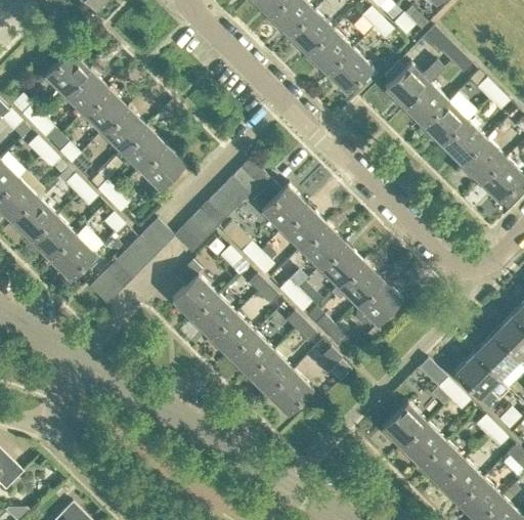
[(103,0),(86,0),(95,8),(103,0)]
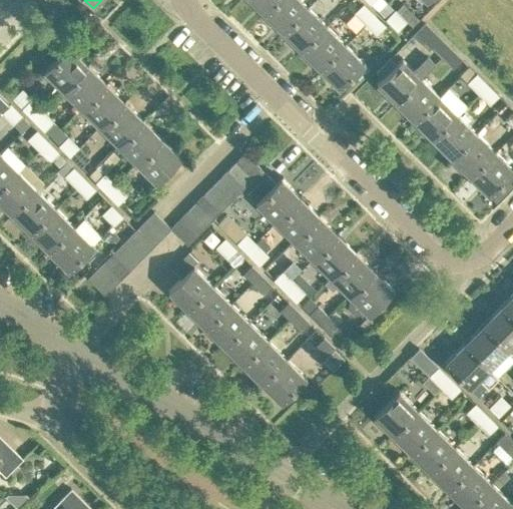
[(245,0),(264,17),(280,0),(245,0)]
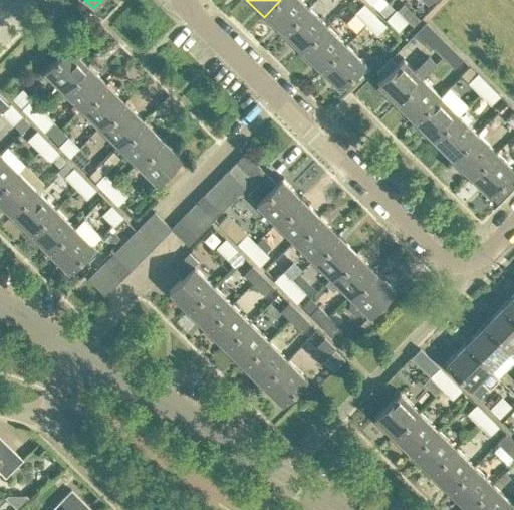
[(280,0),(264,17),(282,35),(308,10),(298,0),(280,0)]
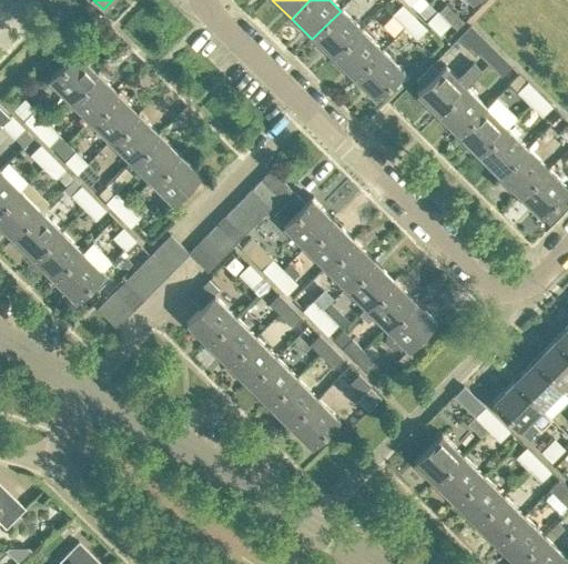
[(41,13),(39,4),(30,2),(24,8),(27,17),(34,19),(41,13)]
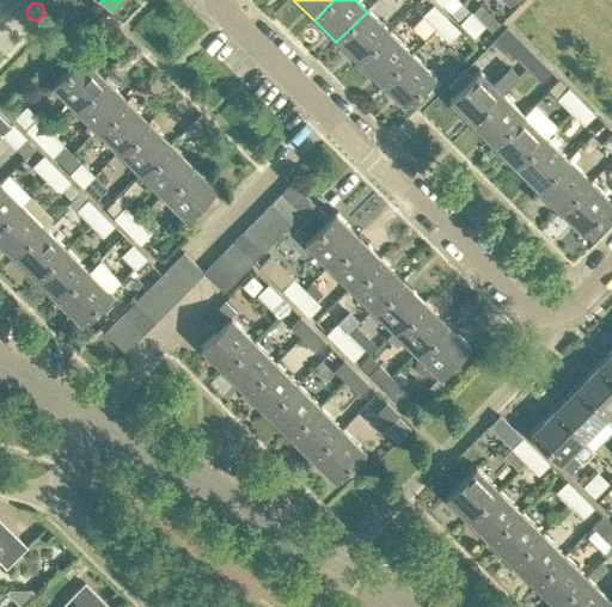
[(422,18),(435,31),(445,22),(433,8),(422,18)]
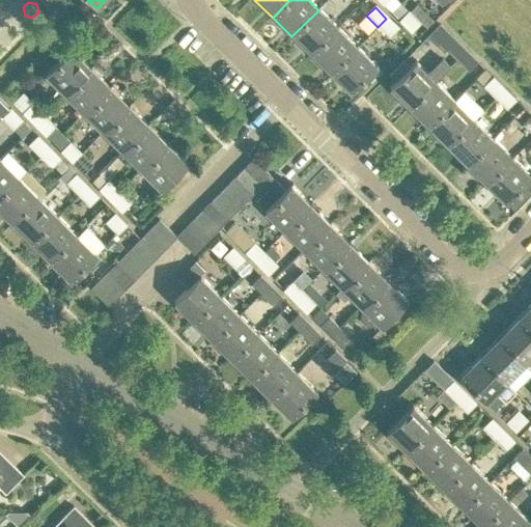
[(291,36),(311,56),(337,29),(318,10),(291,36)]
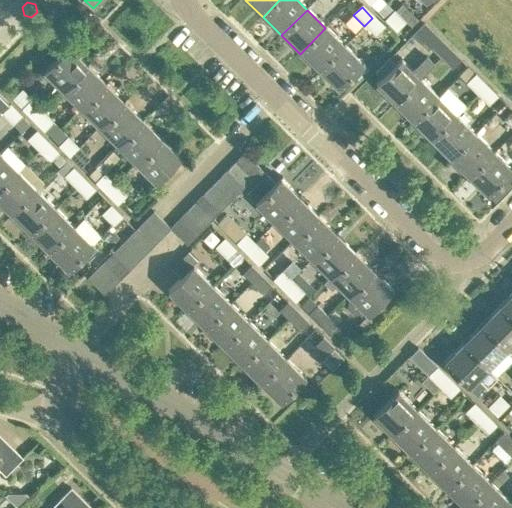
[(385,22),(396,32),(404,24),(393,13),(385,22)]
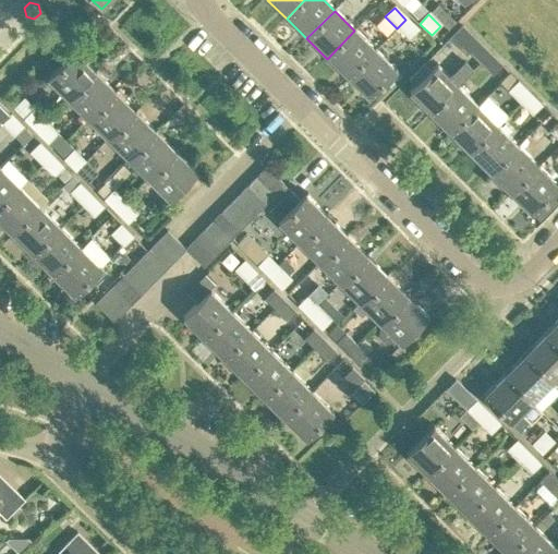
[(405,20),(397,28),(409,40),(417,31),(405,20)]
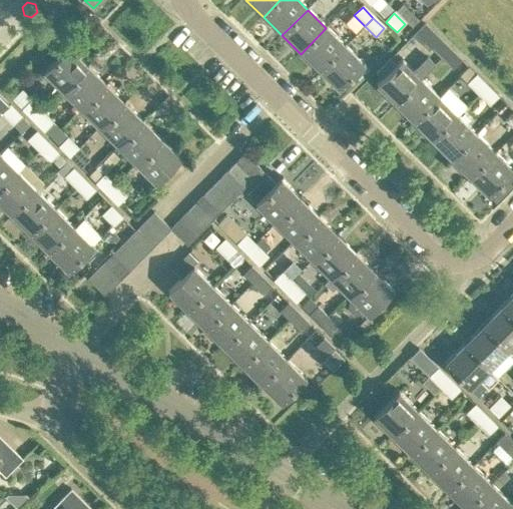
[(301,54),(319,72),(345,47),(326,28),(301,54)]
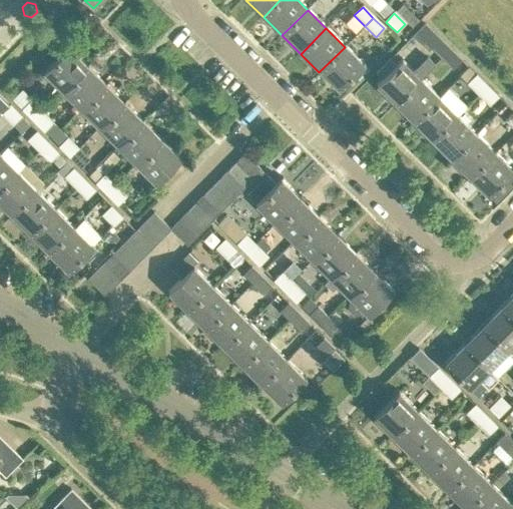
[(430,49),(441,59),(449,51),(439,40),(430,49)]
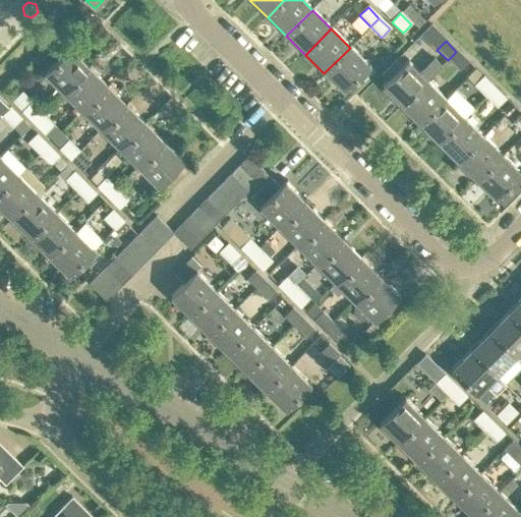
[(350,48),(324,73),(343,93),(369,66),(350,48)]
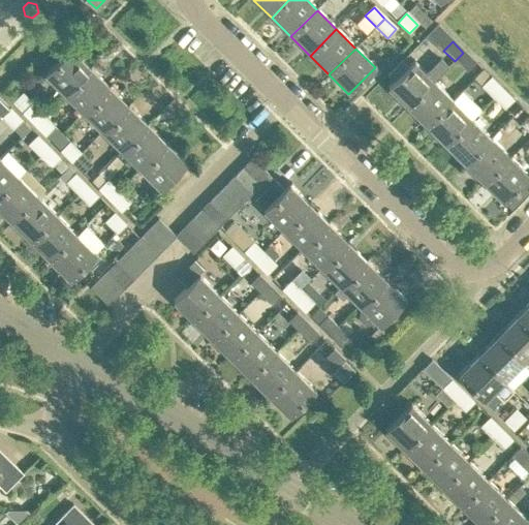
[(43,76),(63,95),(90,69),(70,50),(43,76)]
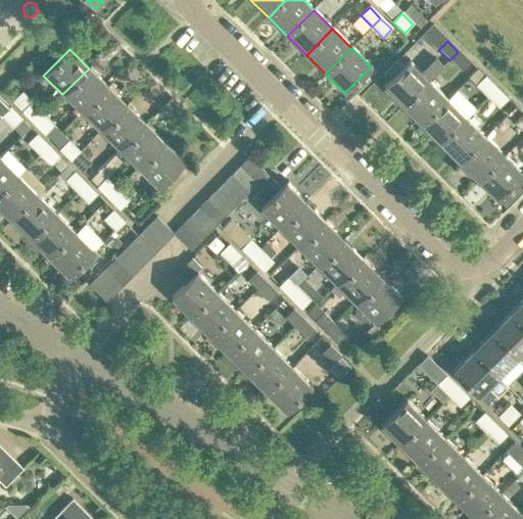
[(458,52),(449,60),(461,72),(469,62),(458,52)]
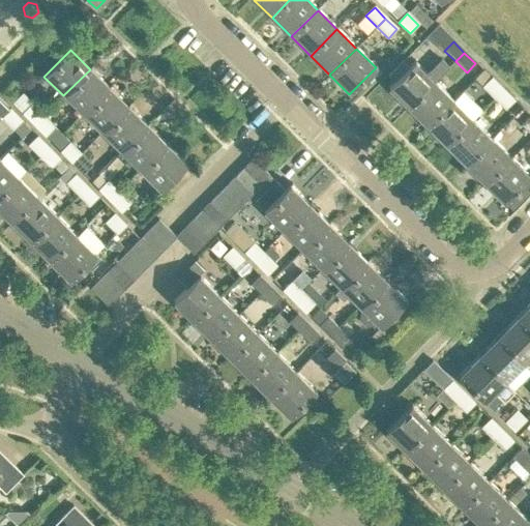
[(408,109),(434,83),(448,68),(440,60),(427,75),(414,63),(388,90),(408,109)]
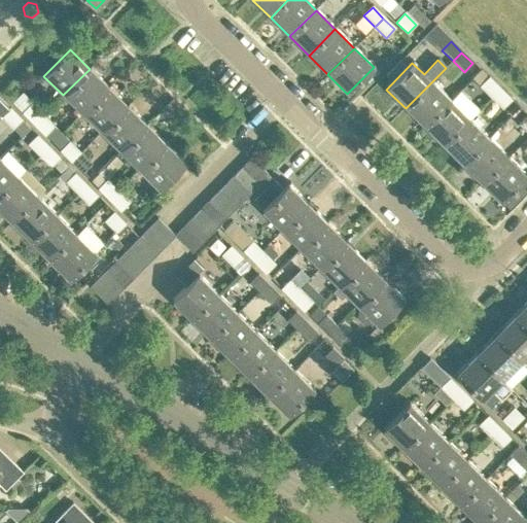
[(63,95),(82,114),(108,88),(90,69),(63,95)]
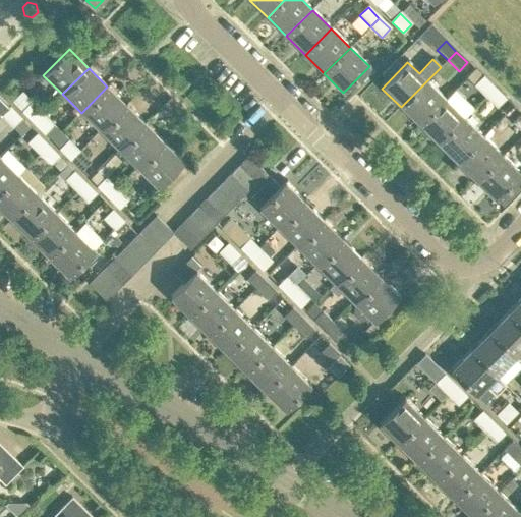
[(474,87),(485,98),(494,89),(483,78),(474,87)]
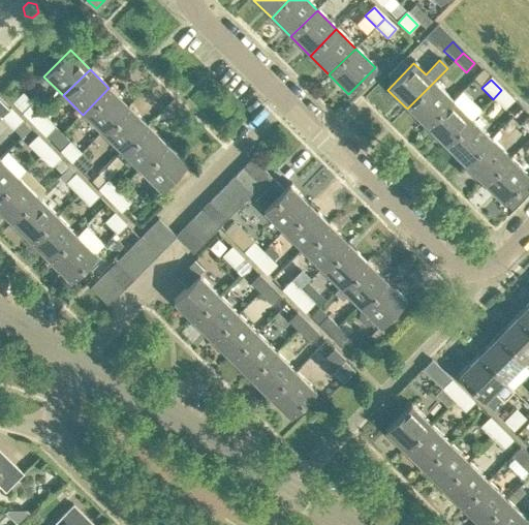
[(407,109),(426,128),(453,101),(433,83),(407,109)]
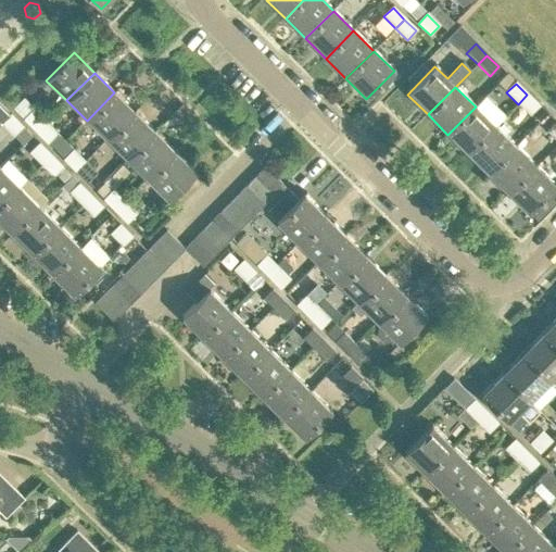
[(87,121),(106,140),(135,113),(114,92),(87,121)]
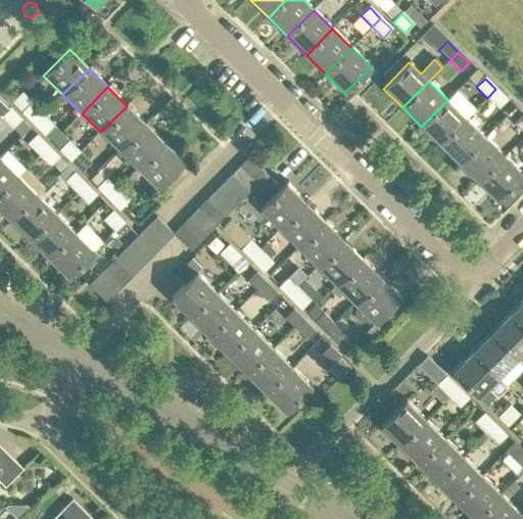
[(495,89),(487,98),(500,110),(509,102),(495,89)]
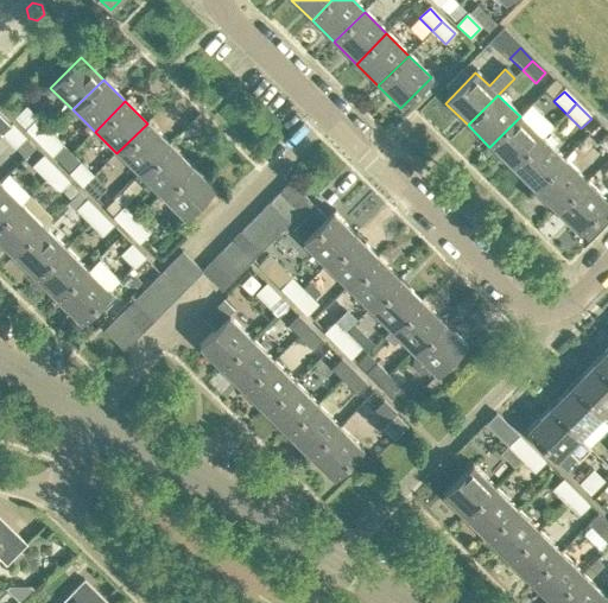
[(489,147),(512,169),(543,138),(520,116),(489,147)]
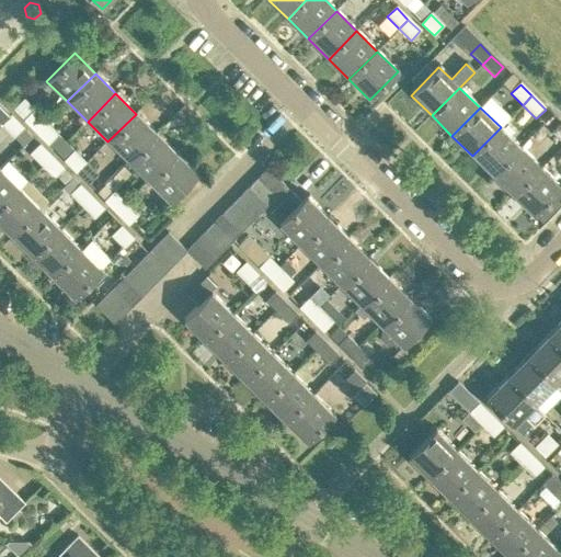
[(24,122),(36,133),(45,124),(33,112),(24,122)]
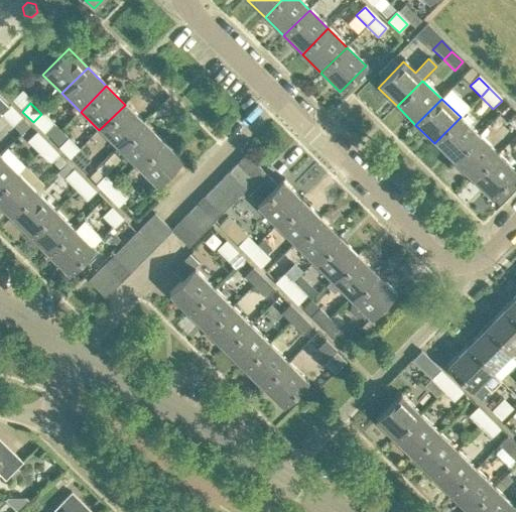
[(99,130),(118,149),(143,123),(125,105),(99,130)]
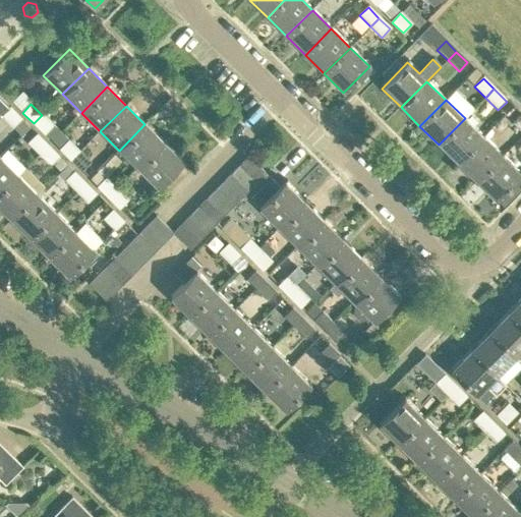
[(1,117),(12,128),(20,119),(9,109),(1,117)]
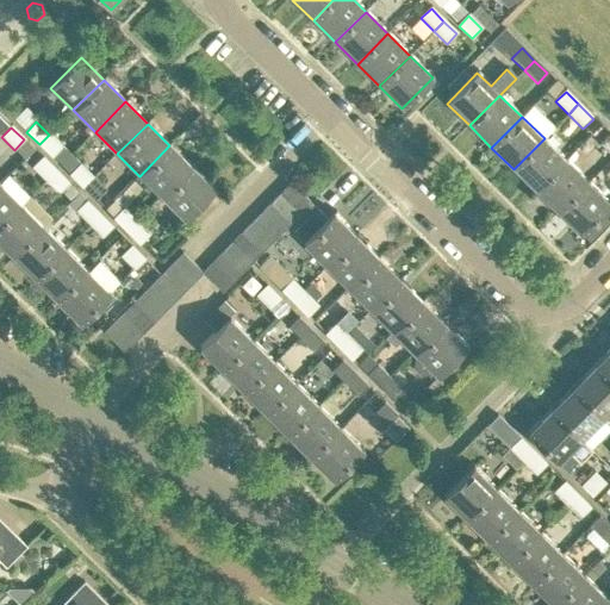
[(49,135),(39,144),(51,157),(62,148),(49,135)]
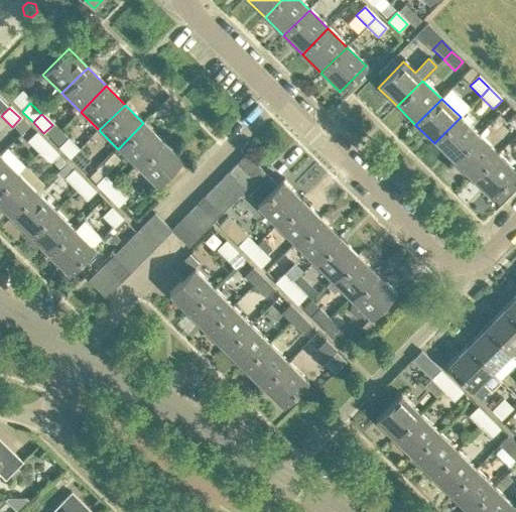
[(507,123),(515,132),(515,114),(507,123)]
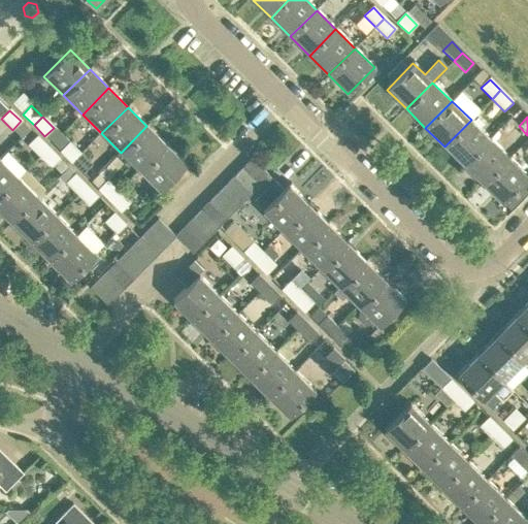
[(444,146),(464,166),(490,139),(471,120),(444,146)]
